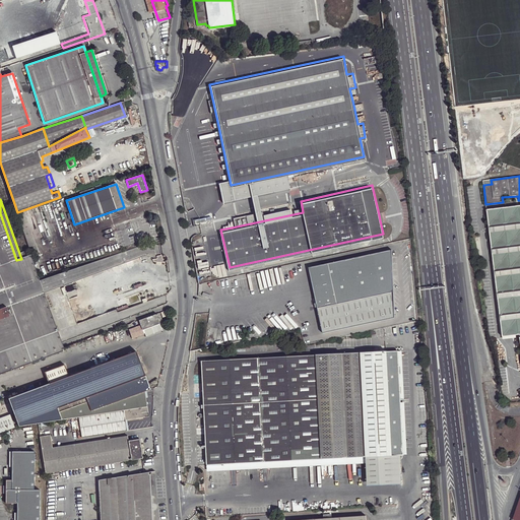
[(211,215),(208,204),(193,207),(195,217),(205,215),(205,217),(211,215)]
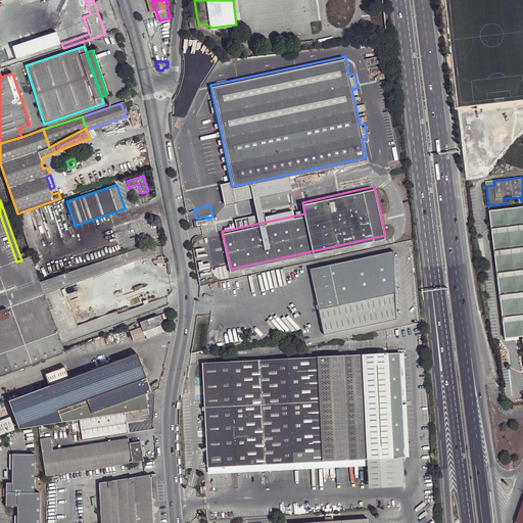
[(232,223),(233,229),(304,214),(303,206),(232,223)]
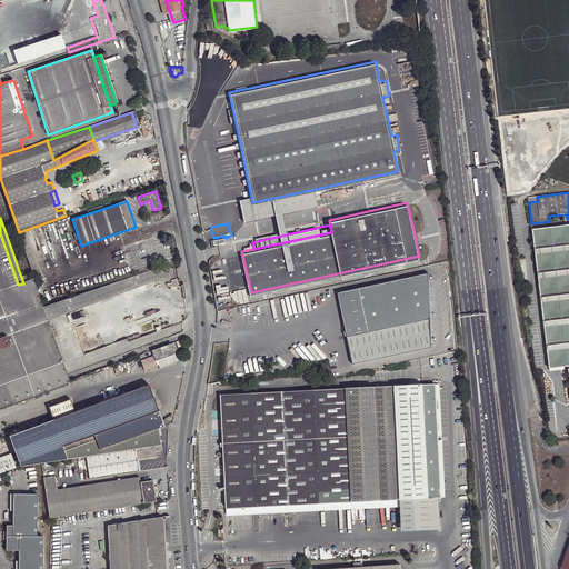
[(568,225),(532,230),(540,288),(568,283),(568,225)]
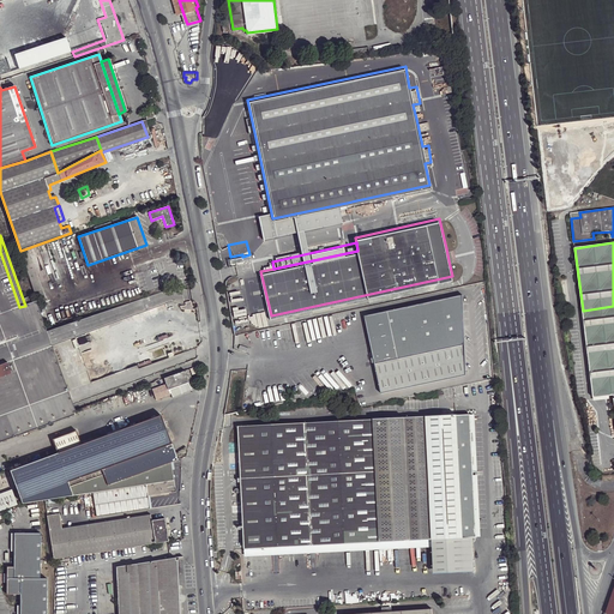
[(20,252),(37,301),(46,299),(29,248),(20,252)]
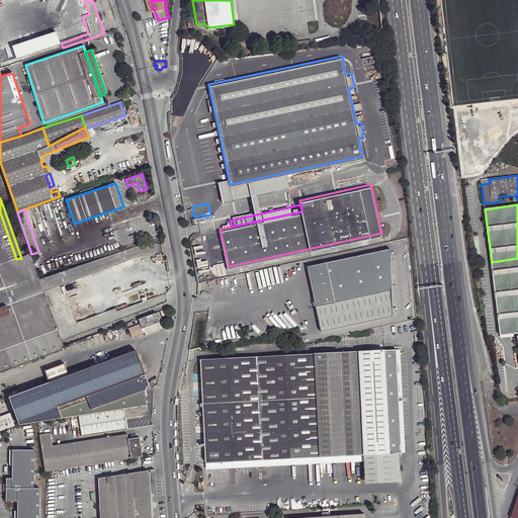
[(0,265),(16,259),(0,212),(0,265)]
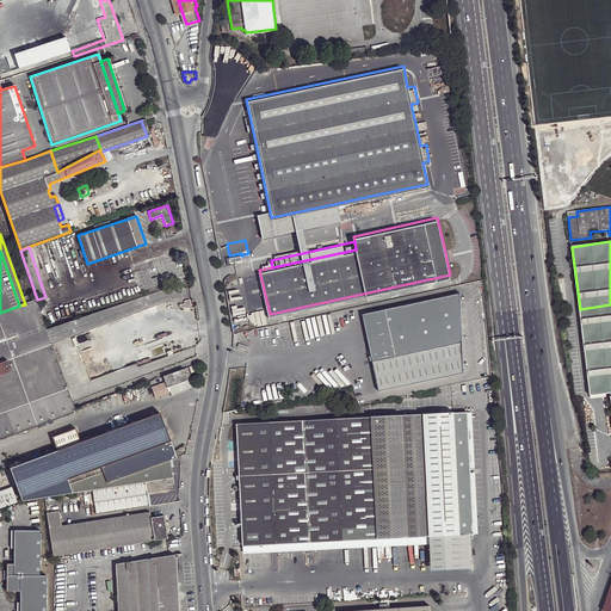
[(363,313),(378,390),(463,370),(460,290),(363,313)]
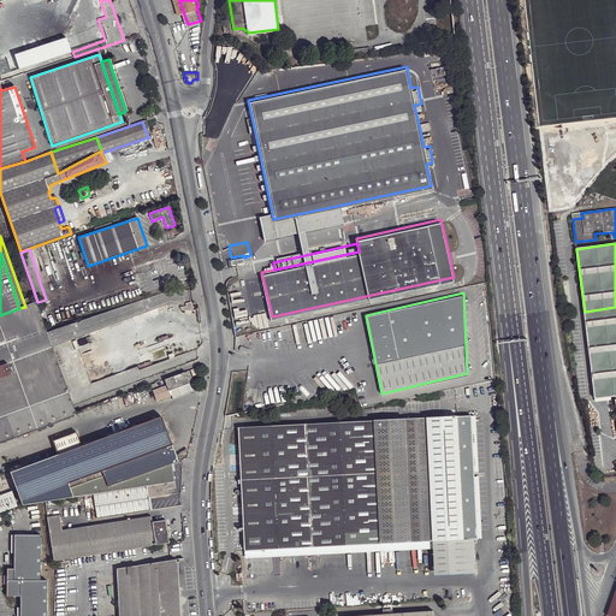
[(75,410),(48,332),(37,302),(25,307),(19,308),(0,315),(0,443),(9,440),(76,415),(75,410)]
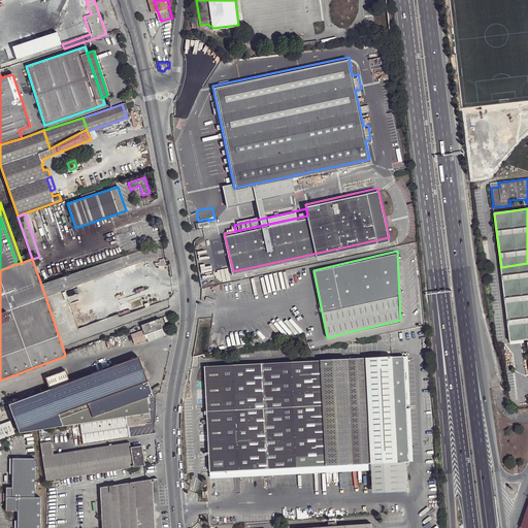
[(527,263),(501,267),(510,341),(524,339),(527,338),(527,341),(527,342),(527,263)]
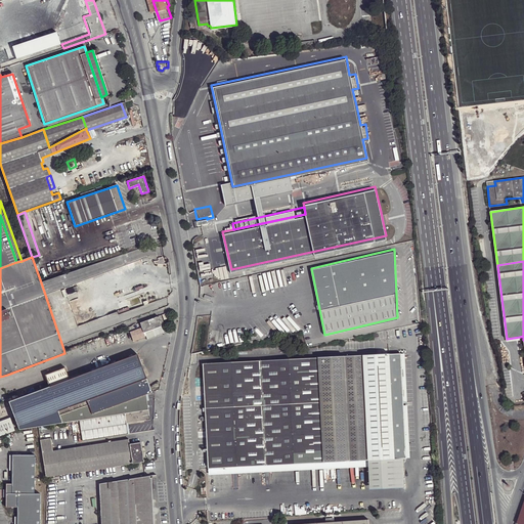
[(164,325),(161,316),(141,323),(142,329),(130,333),(133,342),(145,338),(144,333),(164,325)]
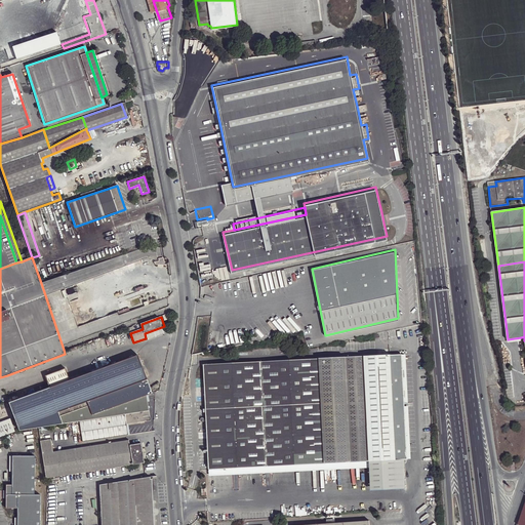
[(399,351),(316,356),(320,460),(368,457),(403,456),(399,351)]
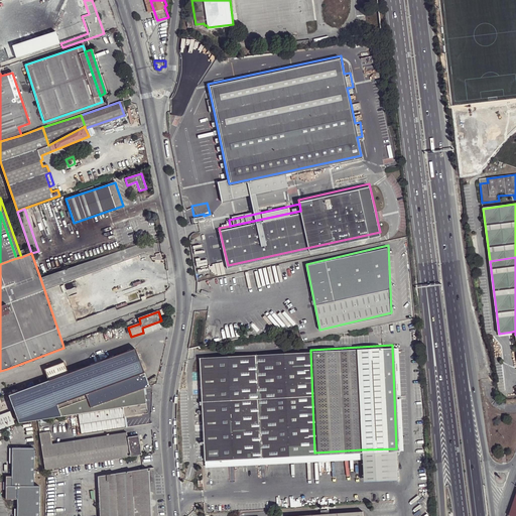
[(47,381),(9,395),(18,424),(38,420),(60,417),(57,409),(86,399),(90,409),(143,389),(148,387),(134,349),(118,355),(117,351),(106,355),(107,359),(67,374),(62,362),(42,369),(47,381)]
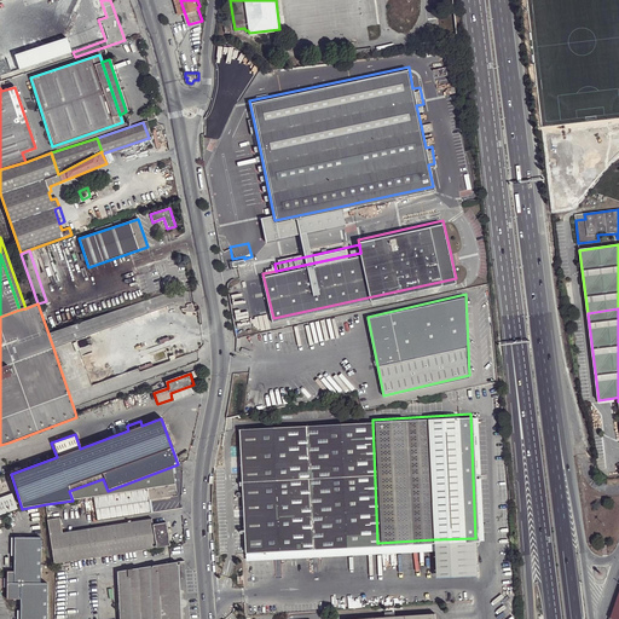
[(264,549),(377,543),(372,420),(252,426),(241,428),(248,557),(265,556),(264,549)]
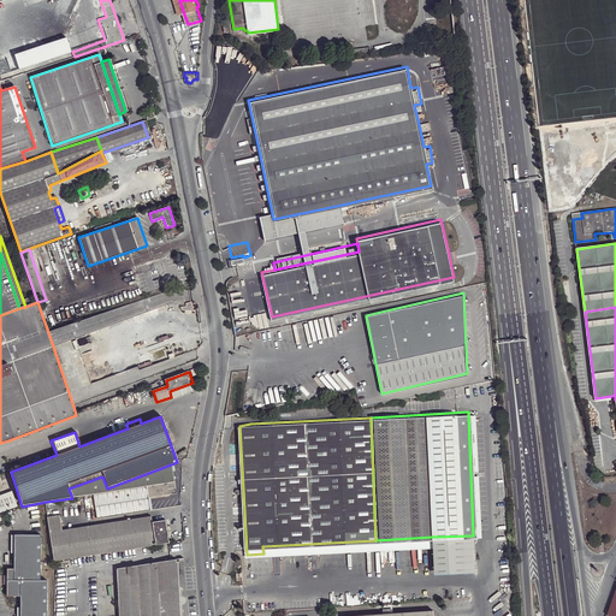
[(69,489),(72,498),(92,495),(95,520),(149,510),(147,498),(176,493),(171,465),(107,489),(102,477),(69,489)]
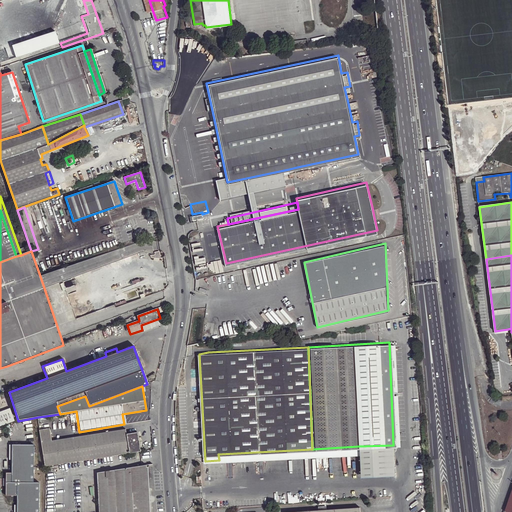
[(10,407),(0,410),(0,425),(15,420),(10,407)]
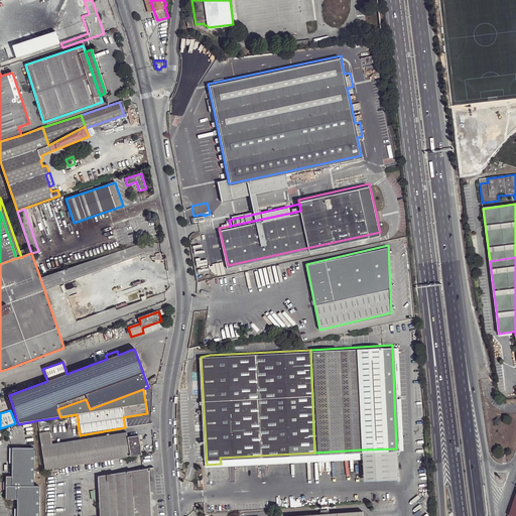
[(39,433),(45,471),(52,470),(75,467),(142,456),(138,435),(127,437),(126,432),(52,444),(50,431),(39,433)]
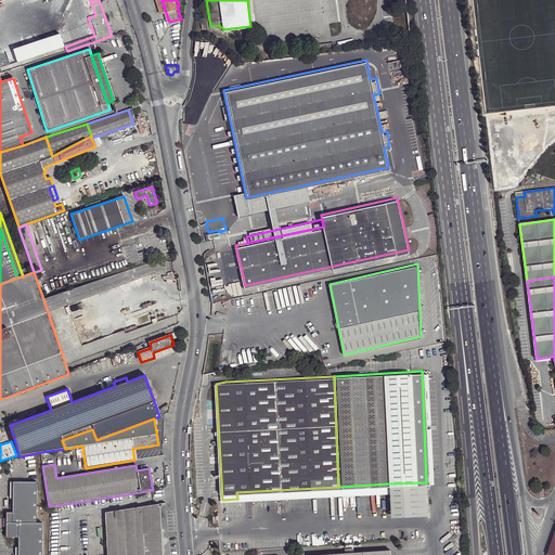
[(37,482),(13,481),(13,513),(7,513),(5,537),(18,538),(17,554),(41,554),(42,524),(36,523),(37,482)]
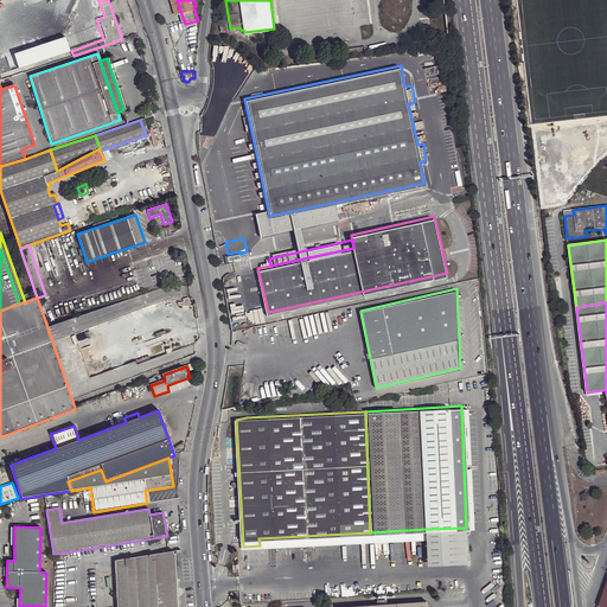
[(466,528),(426,529),(428,563),(467,561),(466,528)]
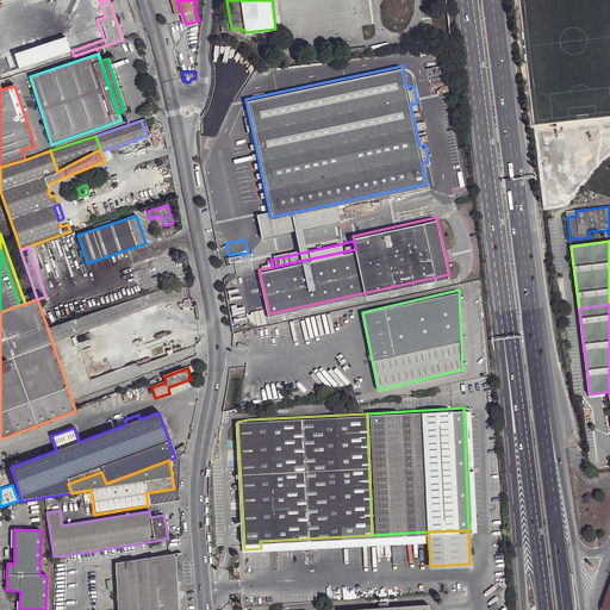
[(179,609),(176,554),(116,565),(117,609),(179,609)]
